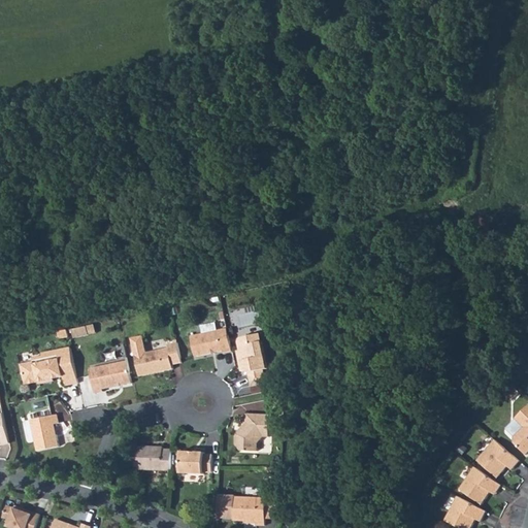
[(228,327),(217,330),(215,322),(200,325),(202,333),(190,336),(195,355),(223,349),(224,352),(233,350),(228,327)]
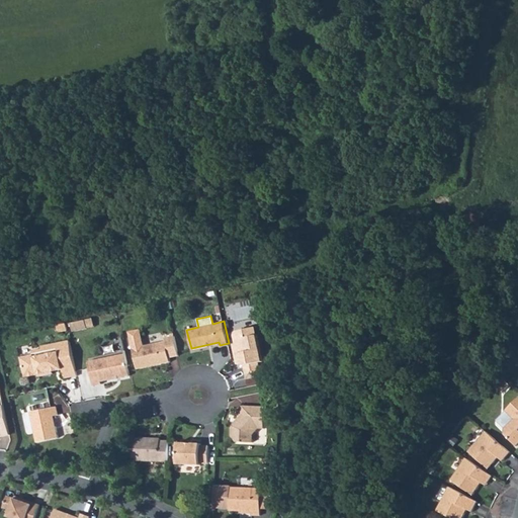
[(73,328),(88,325),(86,317),(72,320),(73,328)]
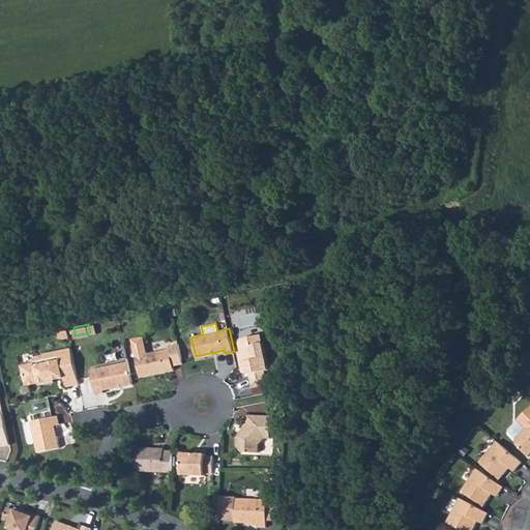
[(238,337),(242,355),(246,354),(247,358),(239,359),(242,373),(245,373),(249,389),(267,385),(264,372),(270,371),(264,343),(254,345),(252,335),(238,337)]
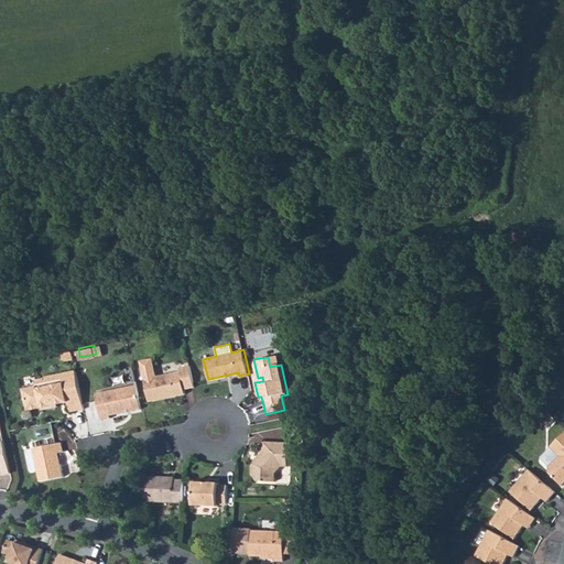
[(191,365),(182,367),(182,370),(159,376),(154,358),(142,360),(151,401),(187,393),(186,389),(196,387),(191,365)]
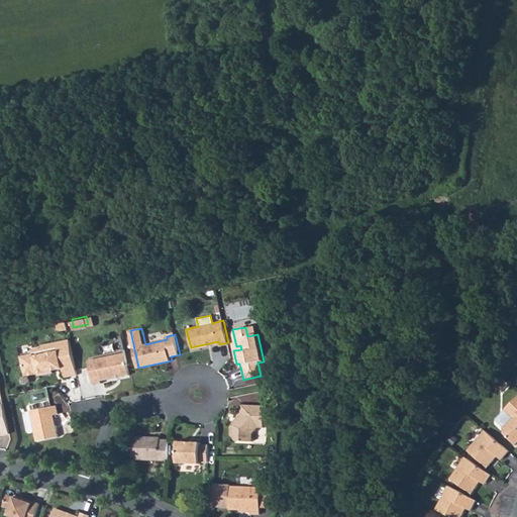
[(20,354),(24,375),(36,372),(37,375),(53,372),(53,369),(63,367),(66,377),(78,374),(71,338),(41,344),(41,347),(32,349),(33,352),(20,354)]
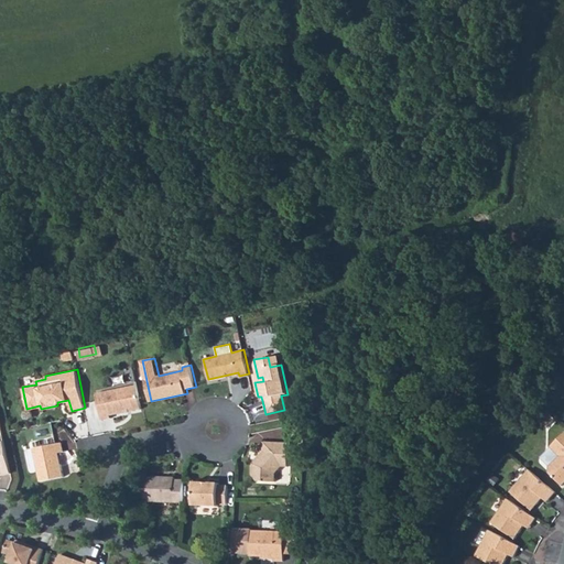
[(138,384),(97,393),(101,419),(111,416),(111,412),(143,407),(138,384)]
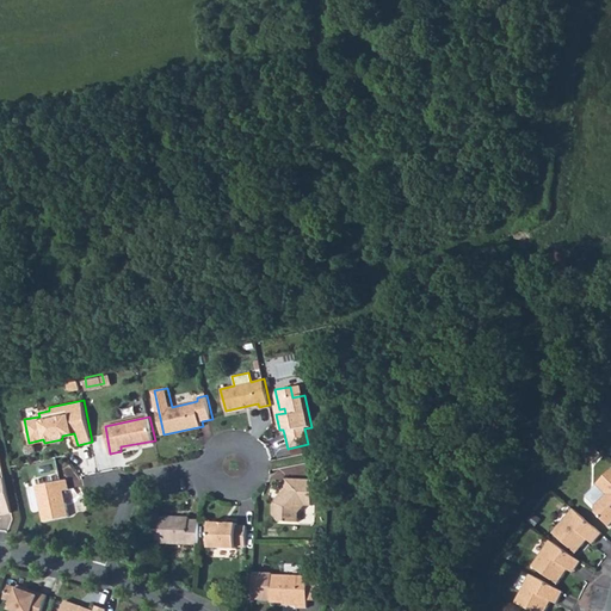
[(318,425),(316,442),(327,442),(328,426),(318,425)]
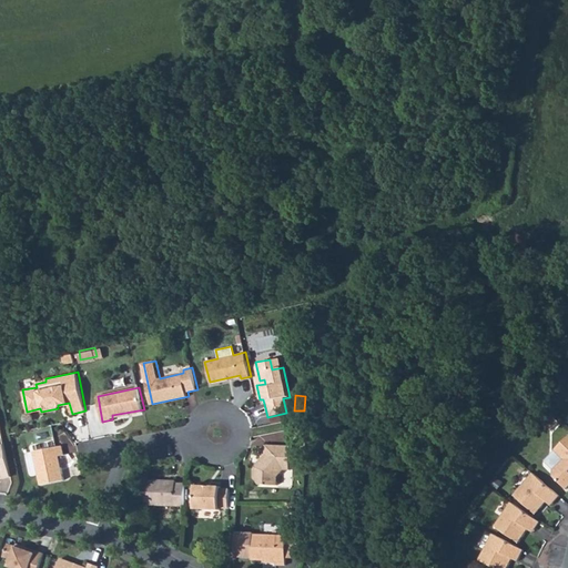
[(550,413),(545,418),(554,427),(559,421),(550,413)]
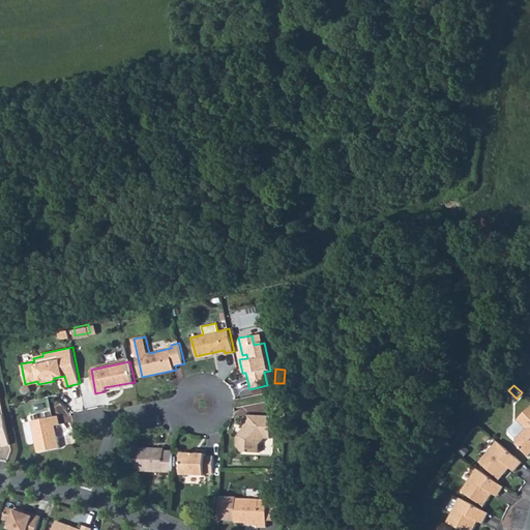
[(287,396),(271,400),(270,409),(287,410),(287,396)]
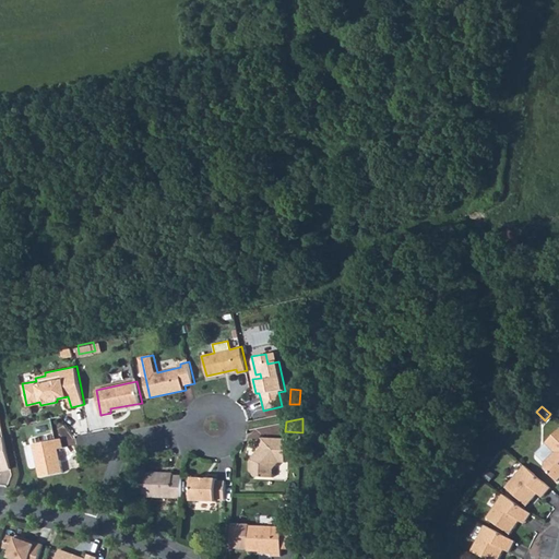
[(558,477),(558,427),(545,442),(554,451),(544,462),(544,467),(557,480),(558,477)]
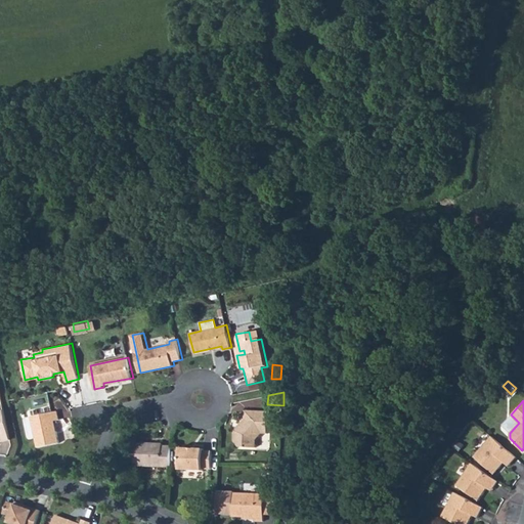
[(0,432),(1,432),(3,440),(11,438),(5,409),(0,410),(0,432)]
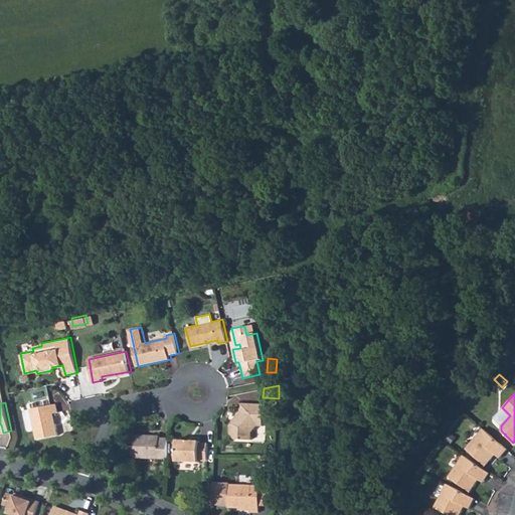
[(53,412),(59,411),(57,402),(31,408),(37,439),(58,435),(55,422),(52,423),(50,412),(53,412)]
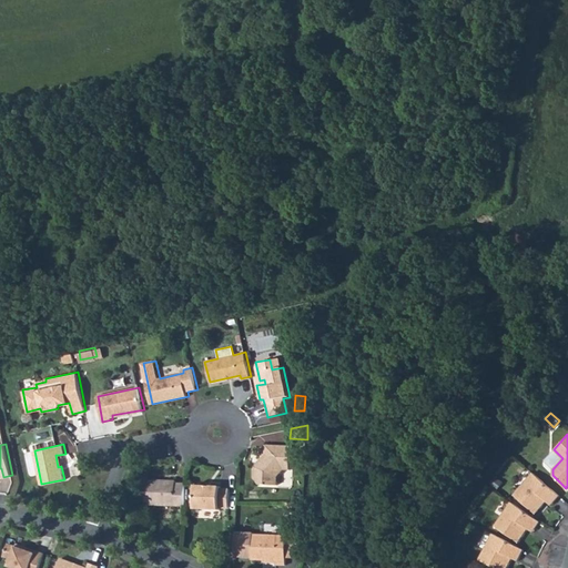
[(252,484),(257,490),(276,492),(276,480),(280,479),(283,469),(288,470),(290,447),(280,446),(280,445),(263,445),(263,455),(252,466),(252,484)]
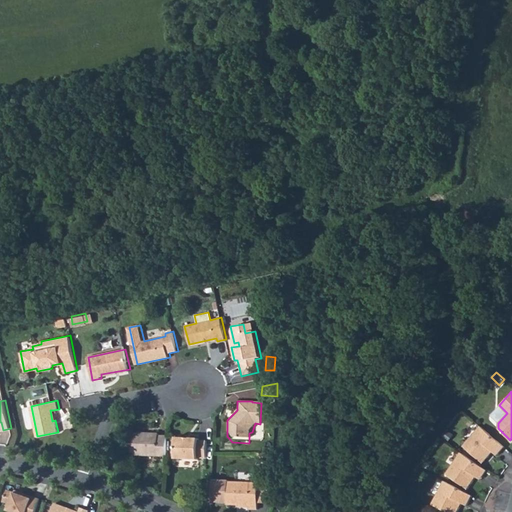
[(505,446),(481,426),(463,446),(483,463),(493,452),(497,455),(505,446)]
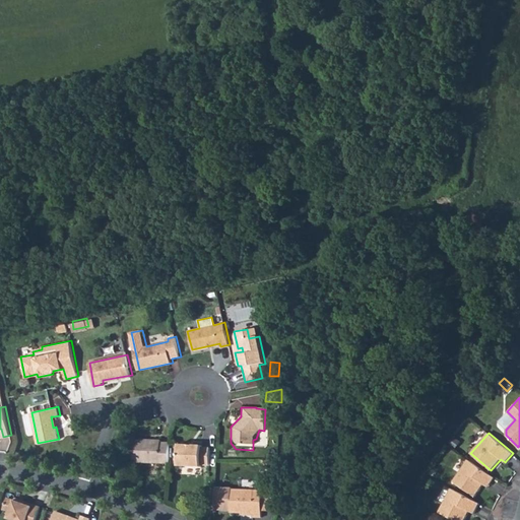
[(169,463),(170,443),(159,443),(159,441),(134,440),(133,461),(169,463)]
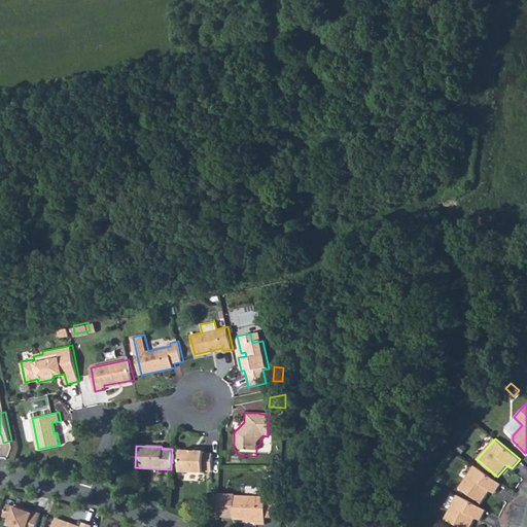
[(181,470),(204,471),(204,469),(212,469),(212,453),(204,452),(204,450),(182,449),(181,470)]
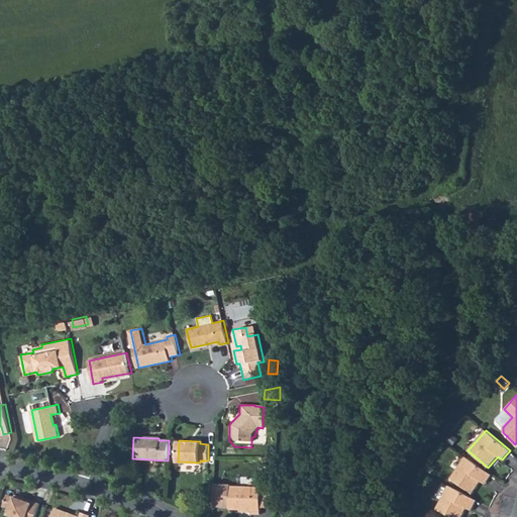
[(490,474),(463,455),(448,478),(470,493),(479,480),(483,483),(490,474)]
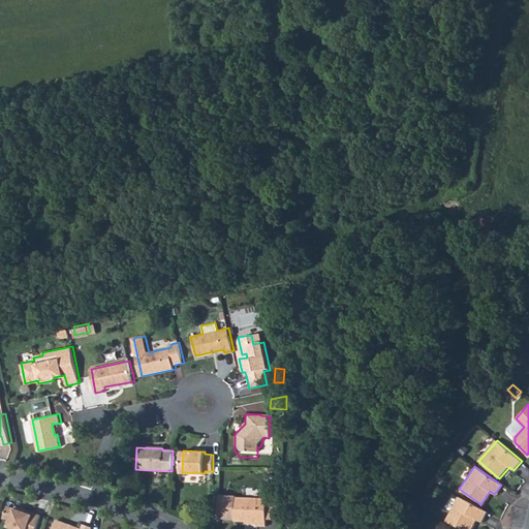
[(283,468),(270,468),(270,477),(283,478),(283,468)]
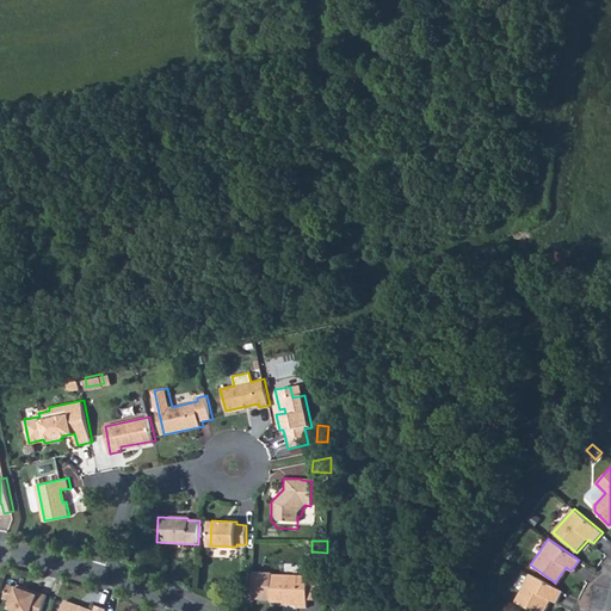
[(270,599),(296,600),(297,606),(307,608),(307,602),(308,573),(271,572),(270,599)]
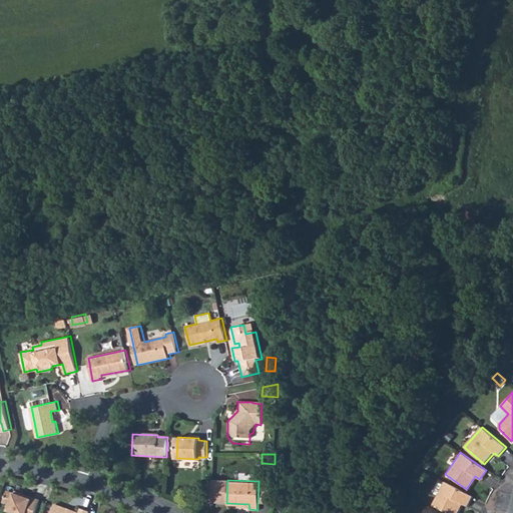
[(469,494),(441,480),(428,503),(446,512),(452,512),(458,502),(463,505),(469,494)]
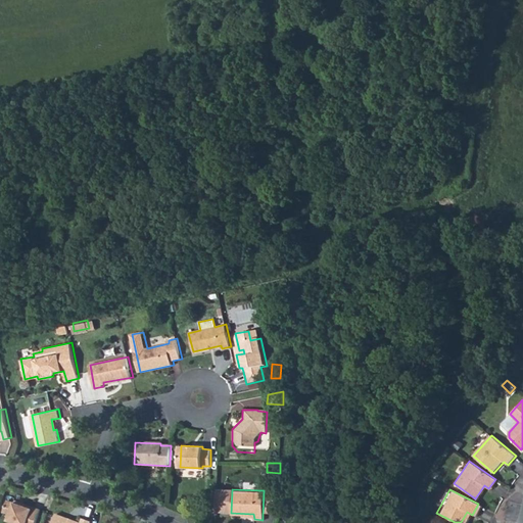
[(5,511),(11,513),(9,520),(16,522),(37,522),(42,510),(16,500),(15,502),(9,500),(5,511)]
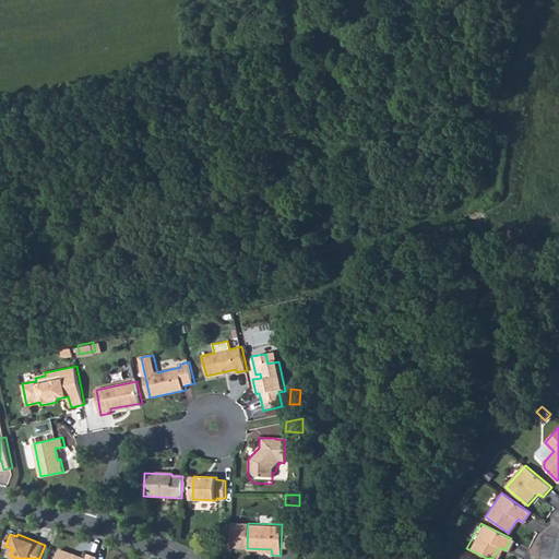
[(98,558),(100,555),(90,550),(88,556),(61,546),(56,558),(98,558)]
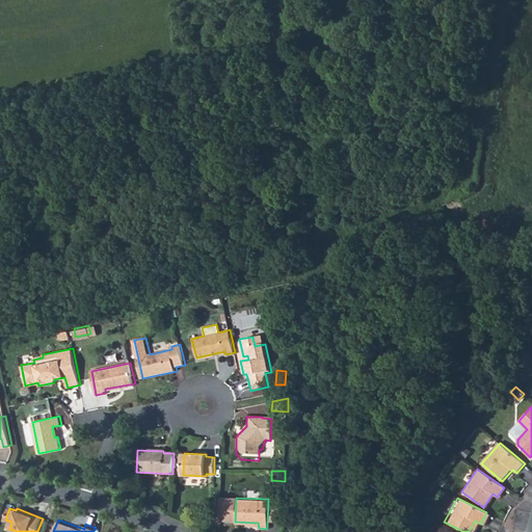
All buildings are outlined.
